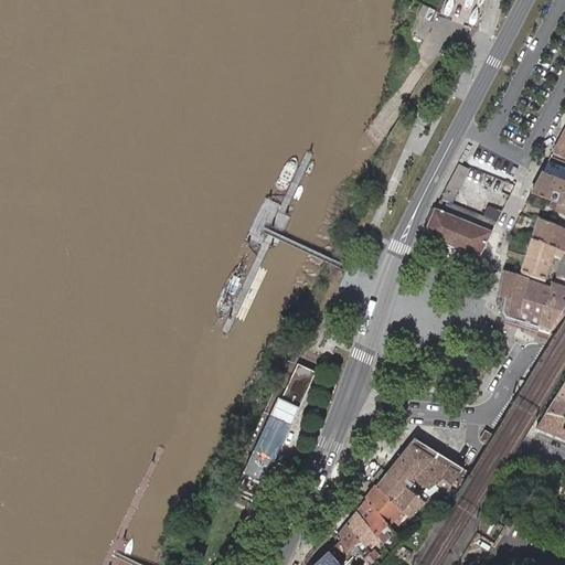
[(436,10),(424,4),(418,14),(430,20),(436,10)]
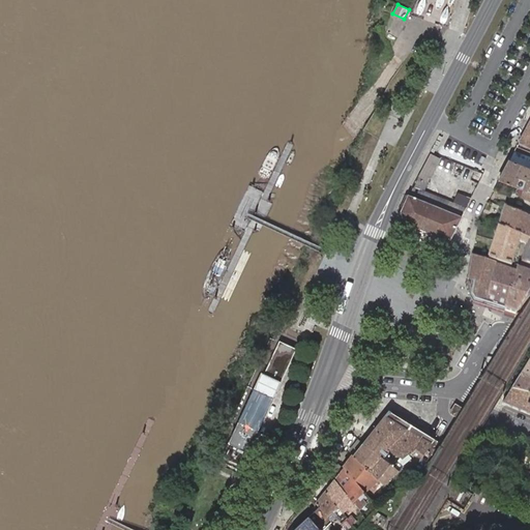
[(529,120),(520,141),(529,146),(529,120)]
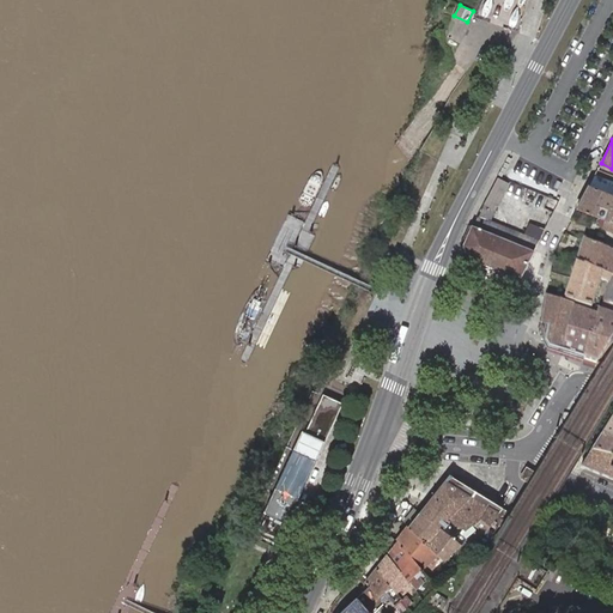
[(612,181),(595,174),(578,207),(612,219),(612,196),(608,194),(612,182),(612,181)]
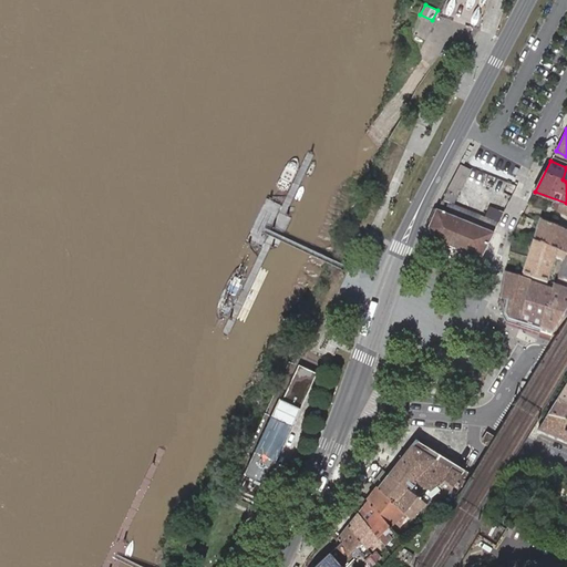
[(486,174),(471,167),(468,175),(484,181),(486,174)]
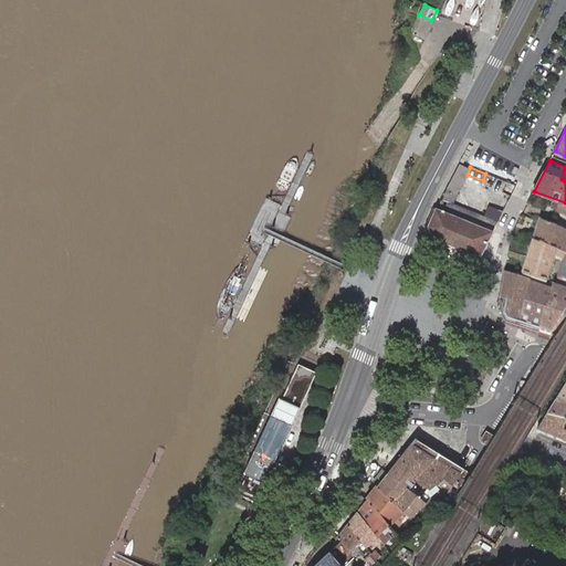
[(481,255),(499,220),(449,202),(451,195),(444,192),(438,210),(435,209),(428,226),(432,236),(481,255)]
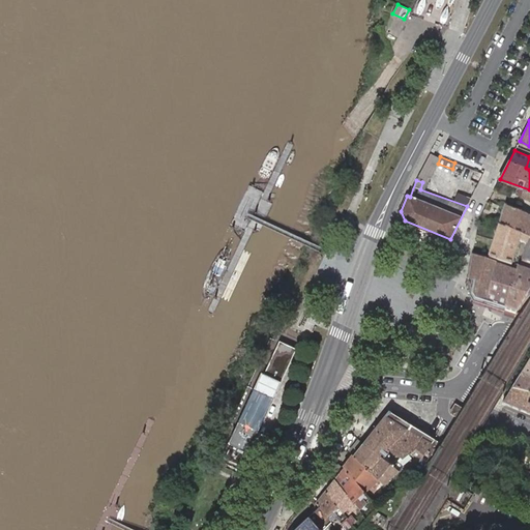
[(529,216),(506,209),(501,226),(529,234),(529,232),(529,216)]
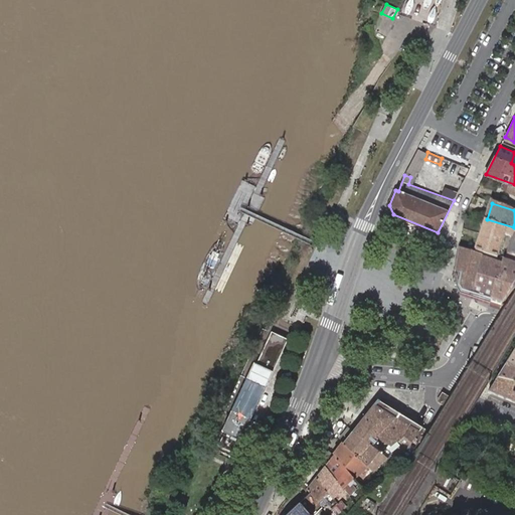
[(510,264),(514,266),(514,227),(487,219),(477,252),(501,261),(510,231),(513,231),(506,253),(512,255),(510,264)]
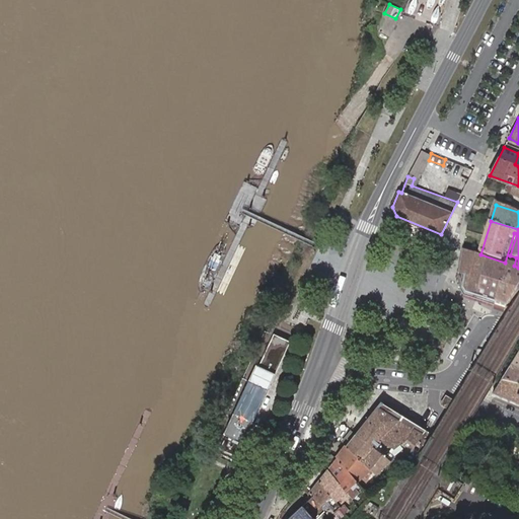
[(485,260),(463,251),(460,273),(467,276),(478,279),(485,260)]
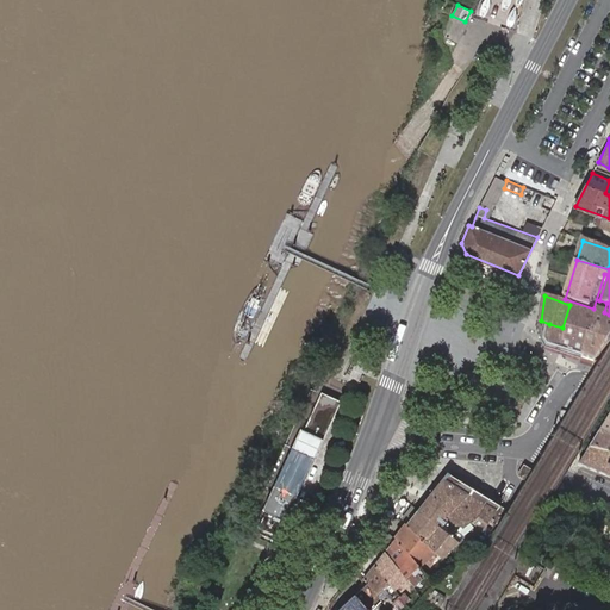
[(547,343),(583,354),(595,313),(570,305),(562,328),(549,324),(545,338),(547,343)]
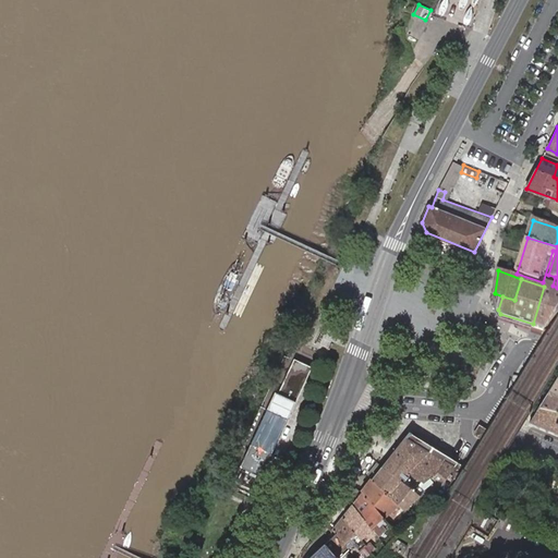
[(533,324),(545,328),(557,305),(557,288),(553,286),(545,283),(544,287),(533,324)]
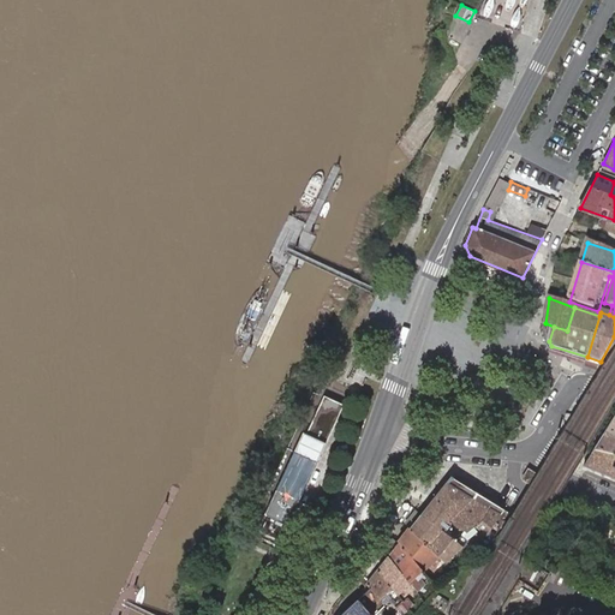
[(323,395),(296,453),(316,463),(342,404),(339,402),(323,395)]
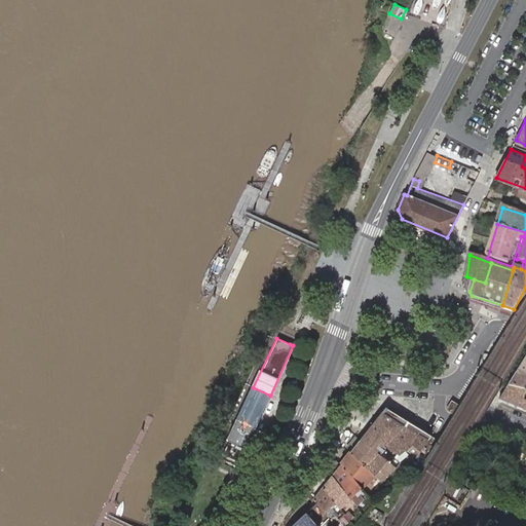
[(525,354),(517,370),(525,372),(525,354)]
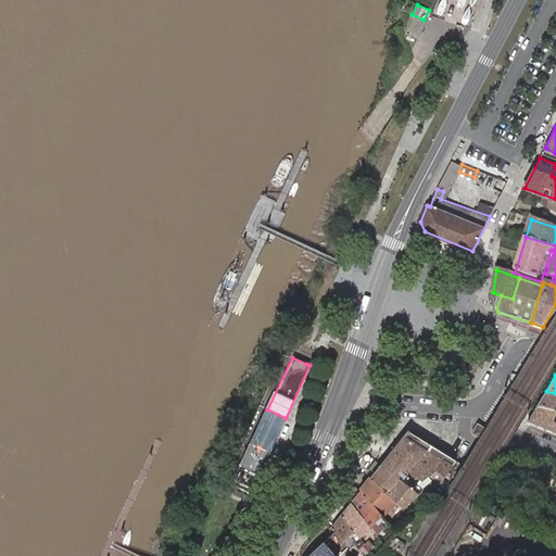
[(555,393),(546,391),(535,408),(555,416),(555,393)]
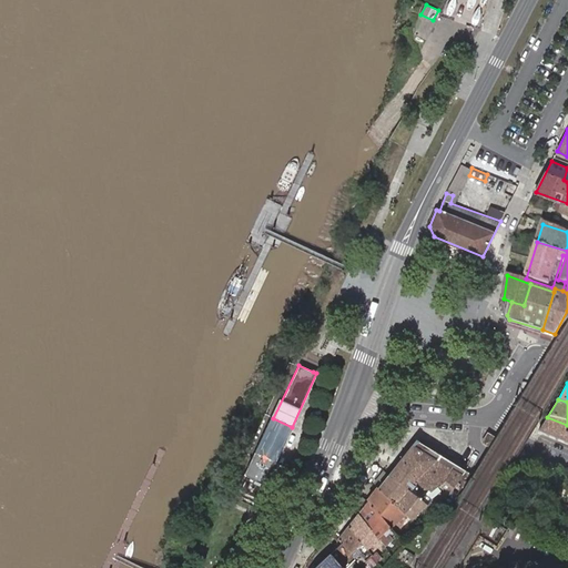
[(537,433),(566,444),(567,439),(567,425),(547,417),(537,433)]
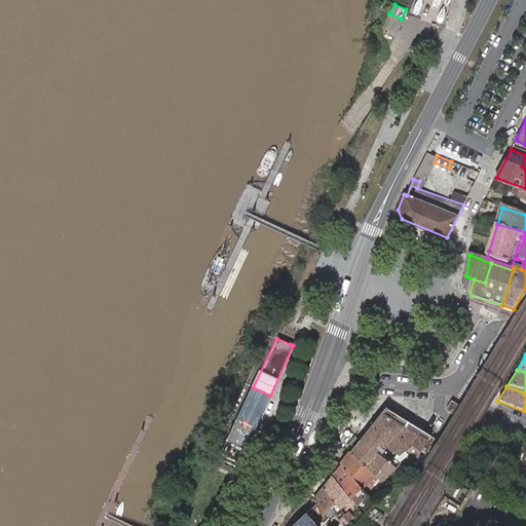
[(253,387),(227,444),(245,451),(270,396),(253,387)]
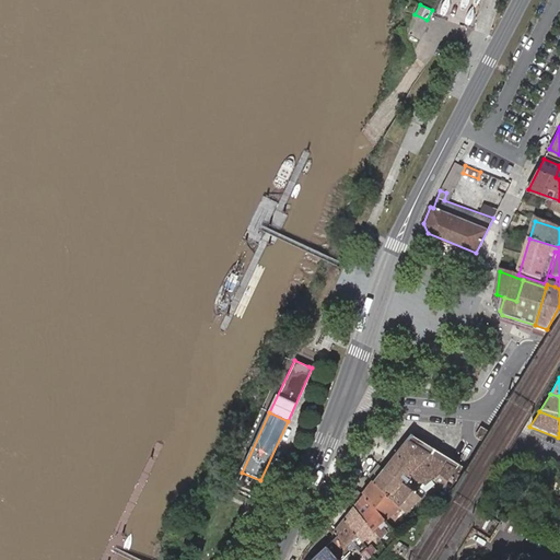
[(488,431),(481,428),(476,436),(483,441),(488,431)]
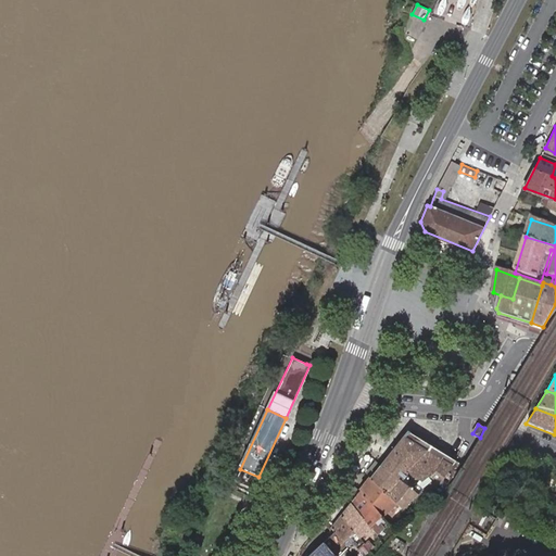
[(408,432),(393,452),(409,467),(405,472),(408,475),(431,446),(408,432)]
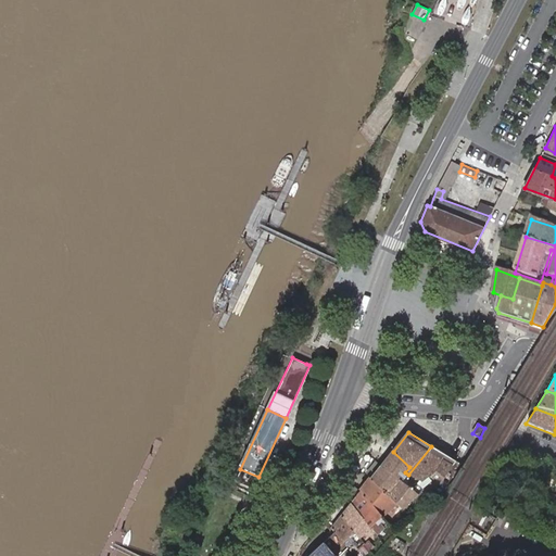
[(418,479),(428,485),(432,481),(439,485),(458,463),(431,446),(408,475),(403,482),(412,488),(418,479)]
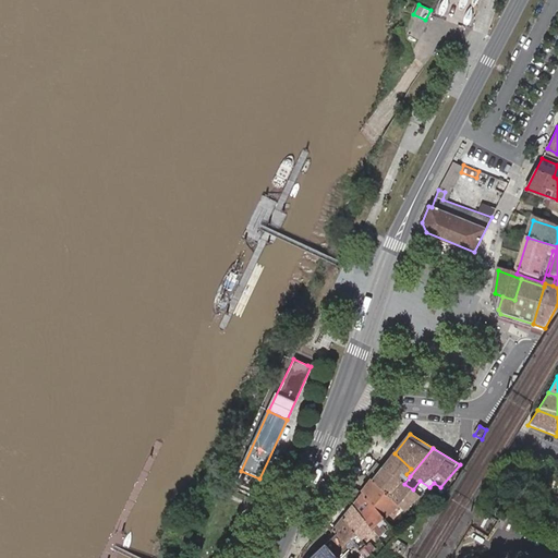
[(395,453),(384,468),(404,484),(410,476),(407,474),(411,469),(395,453)]
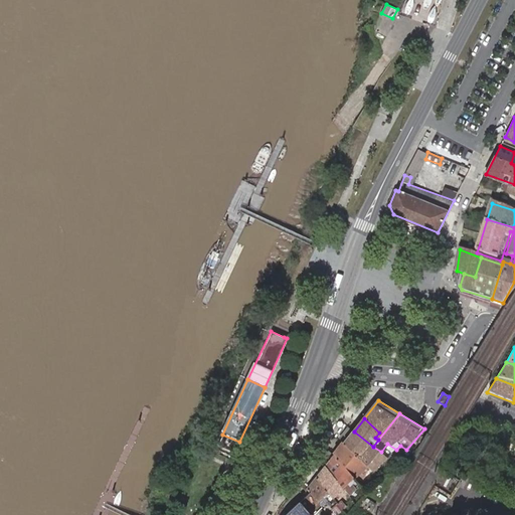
[(373,447),(354,432),(343,444),(370,468),(383,455),(381,452),(373,447)]
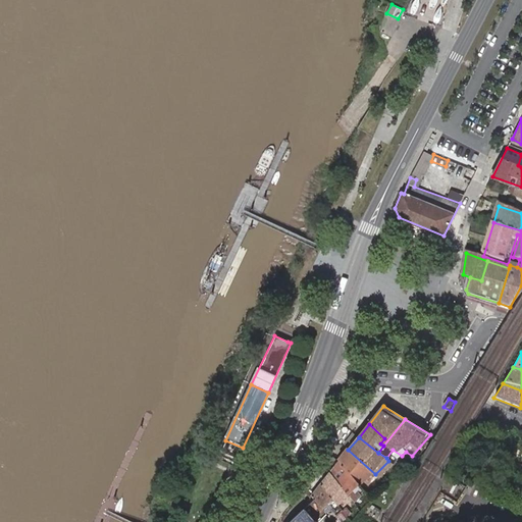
[(348,450),(338,462),(364,484),(371,476),(374,479),(377,476),(375,474),(348,450)]
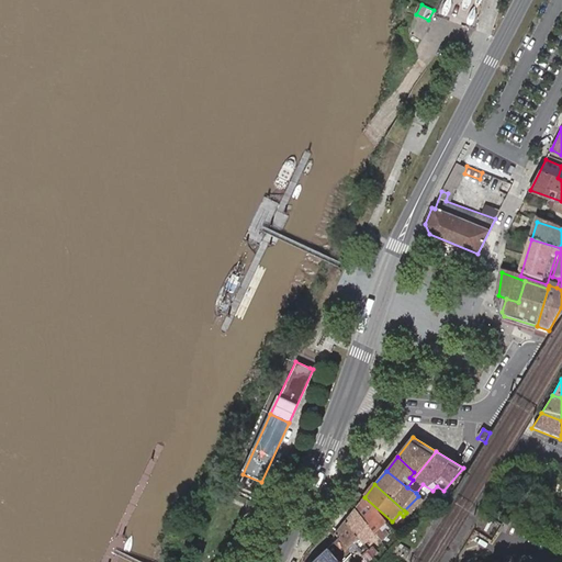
[(411,516),(424,501),(418,496),(404,510),(406,513),(411,516)]
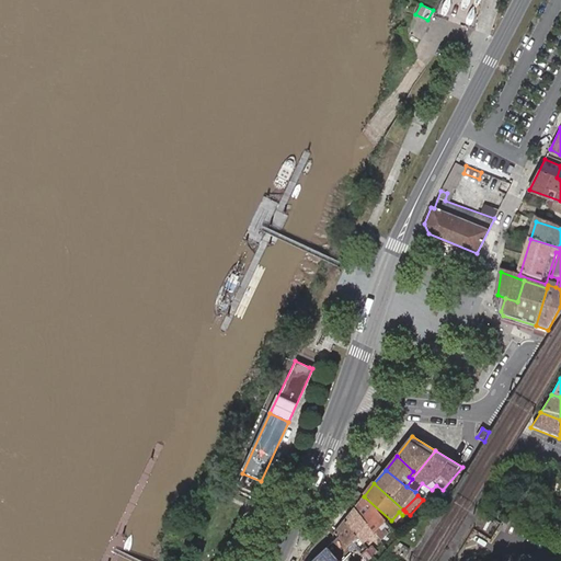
[(386,540),(393,533),(386,526),(391,521),(364,496),(354,510),(378,534),(381,536),(386,540)]
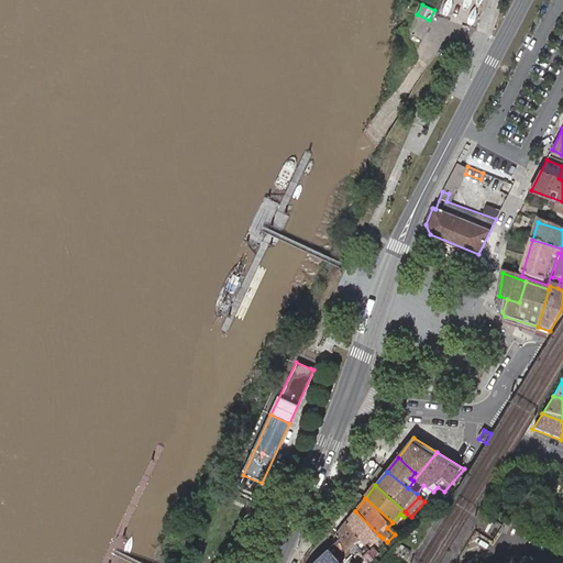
[(355,511),(345,523),(368,545),(379,536),(355,511)]
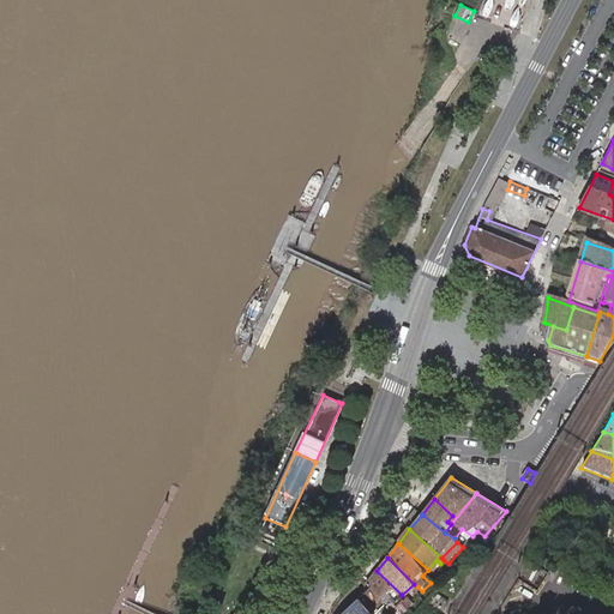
[(377,571),(366,584),(369,588),(389,606),(390,607),(402,595),(377,571)]
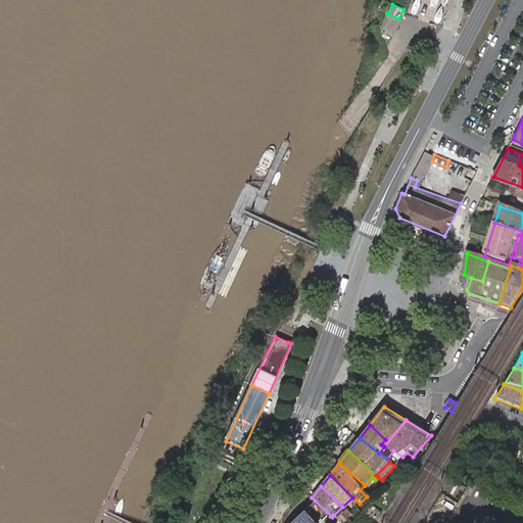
[(342,507),(344,510),(355,500),(352,497),(342,507)]
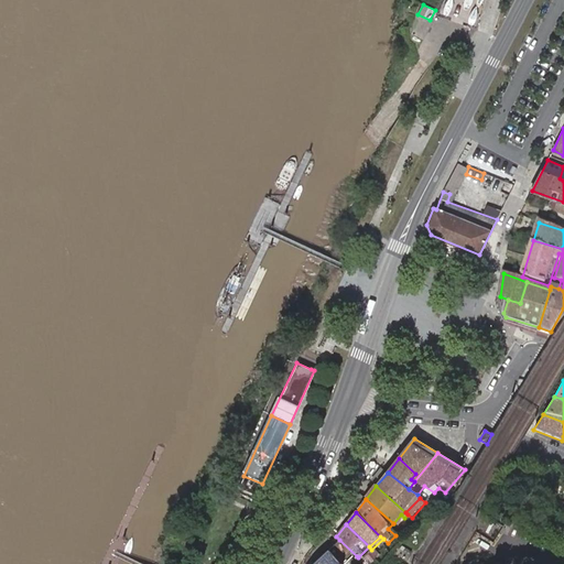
[(339,540),(314,563),(349,563),(357,556),(339,540)]
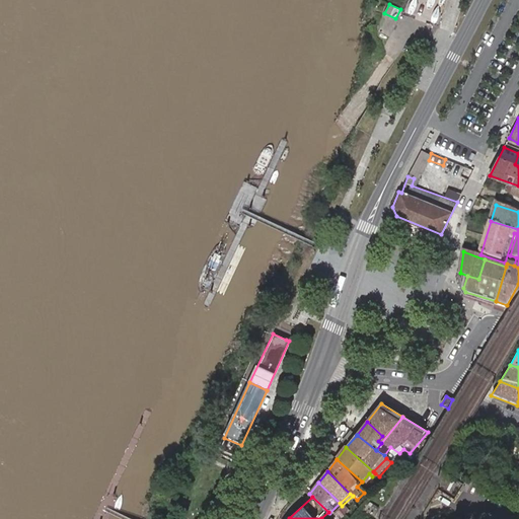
[(343,508),(334,511),(337,518),(346,516),(343,508)]
